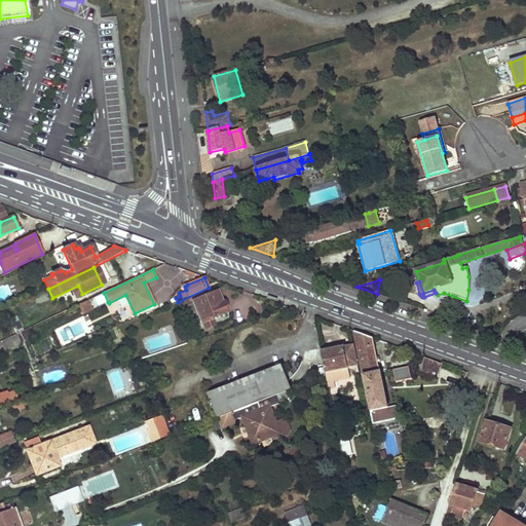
[(189,304),(194,302),(205,330),(215,326),(212,318),(220,315),(222,320),(227,317),(226,313),(229,312),(225,302),(220,304),(216,292),(197,300),(195,295),(182,301),(184,305),(189,303),(189,304)]
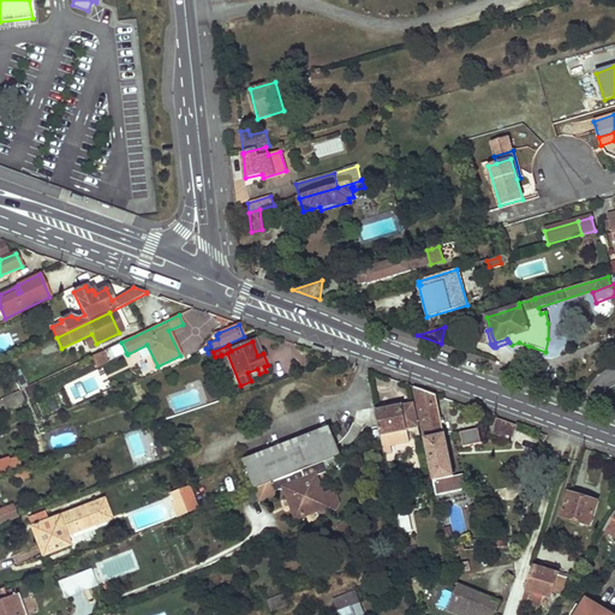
[(103,351),(90,357),(94,363),(107,358),(103,351)]
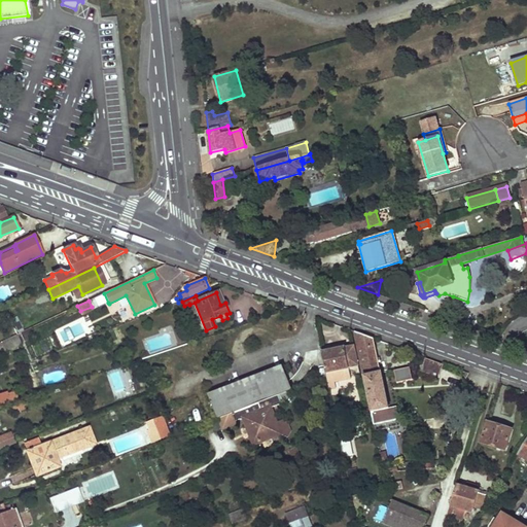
[(220,316),(212,319),(215,326),(223,323),(222,320),(220,316)]
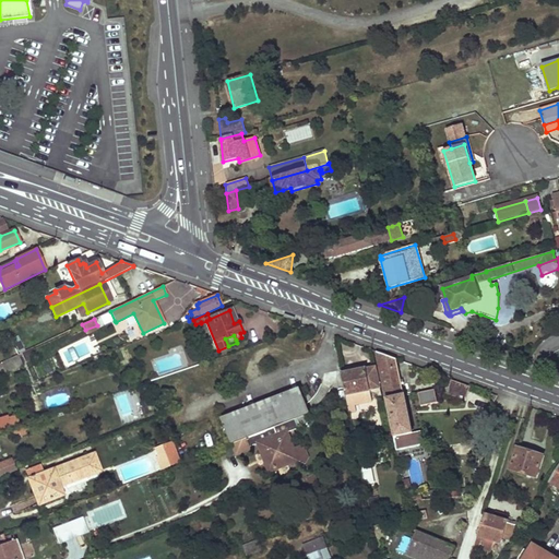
[(377,352),(387,400),(405,395),(396,359),(377,352)]
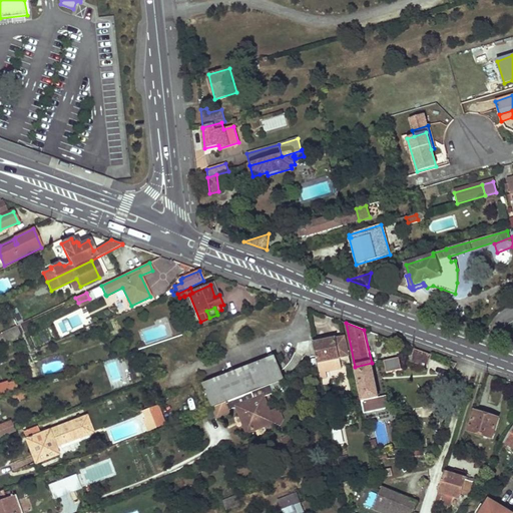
[(5,343),(21,335),(17,326),(1,334),(3,339),(5,343)]
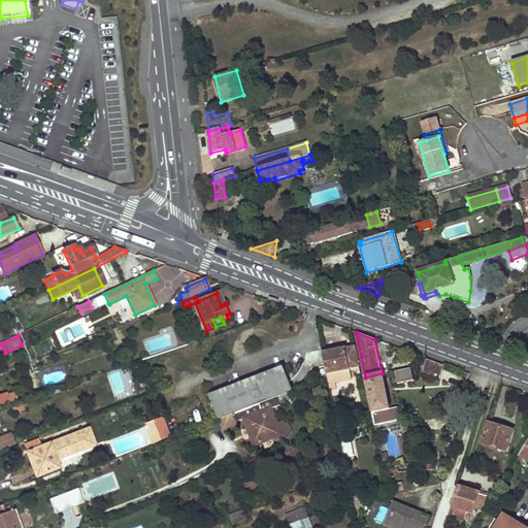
[(352,378),(350,368),(353,368),(355,374),(361,372),(356,347),(323,353),(330,391),(336,389),(335,383),(352,378)]
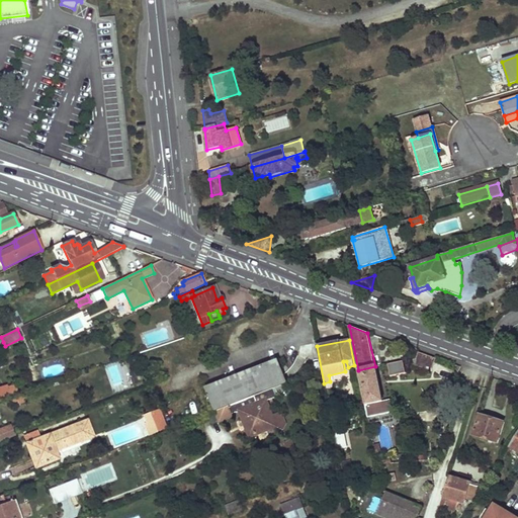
[(216,412),(273,390),(286,383),(277,360),(206,387),(216,412)]
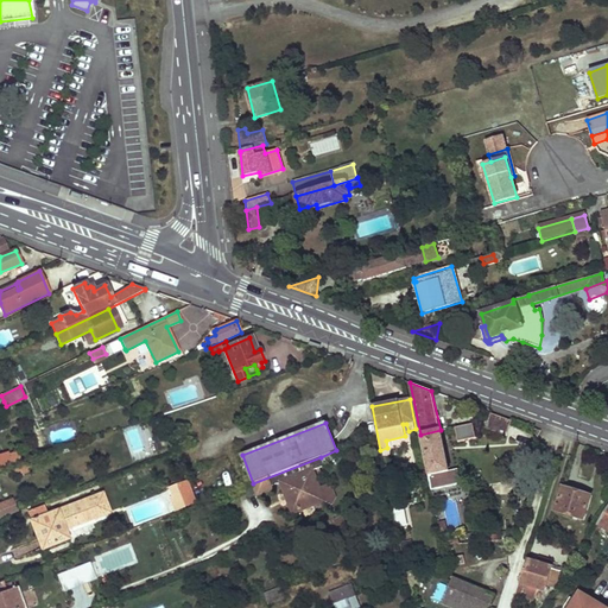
[(474,424),(455,428),(457,442),(476,438),(474,424)]
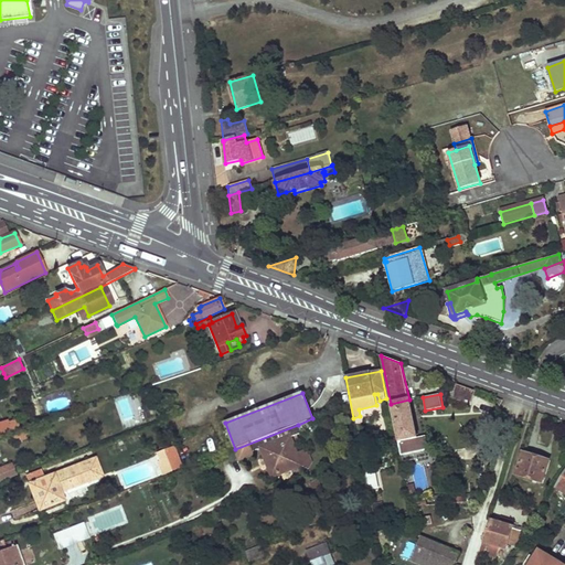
[(391,404),(398,443),(411,439),(417,438),(409,400),(391,404)]
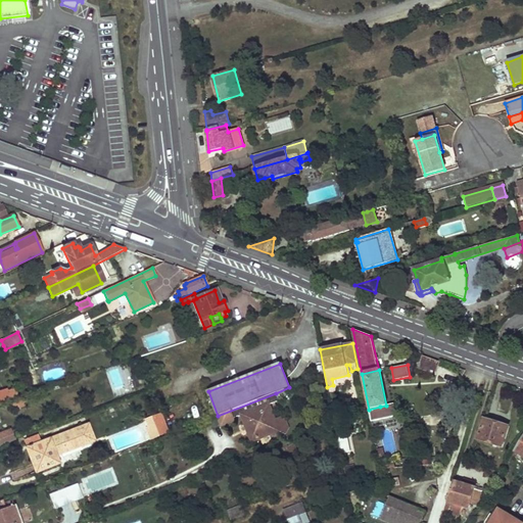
[(6,390),(0,392),(0,402),(10,399),(9,399),(17,396),(15,389),(7,391),(6,390)]
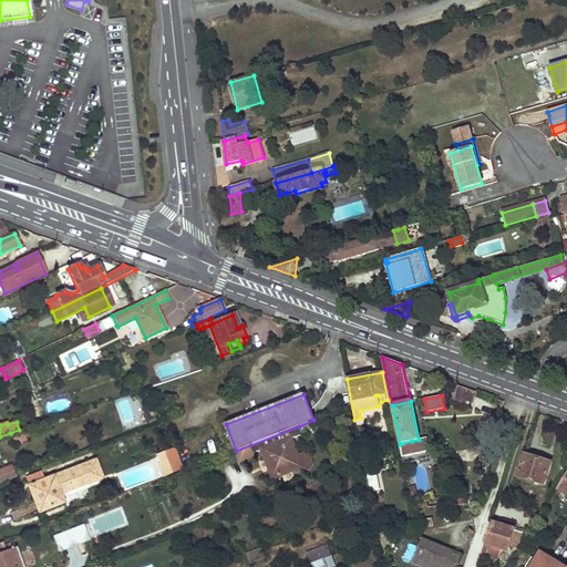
[(240,462),(255,456),(254,454),(263,451),(274,478),(301,467),(309,471),(313,464),(308,451),(297,455),(290,440),(302,435),(299,426),(236,451),(240,462)]
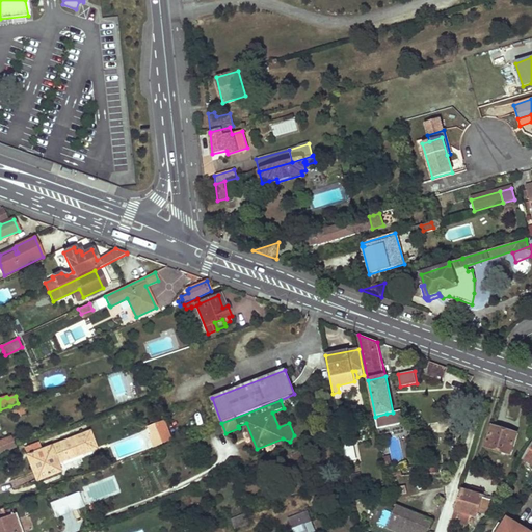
[(25,407),(12,410),(14,417),(26,414),(25,407)]
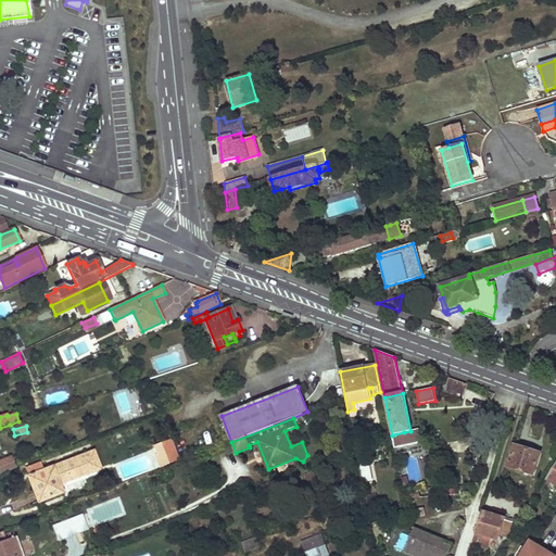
[(404,432),(392,436),(394,443),(406,440),(404,432)]
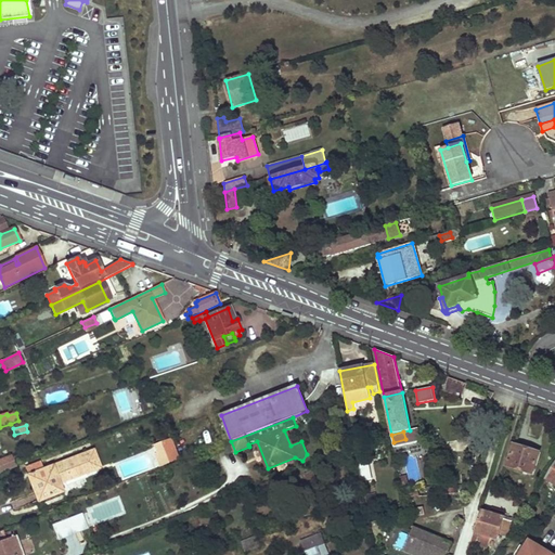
[(156,446),(159,454),(166,452),(170,464),(180,461),(171,440),(156,446)]
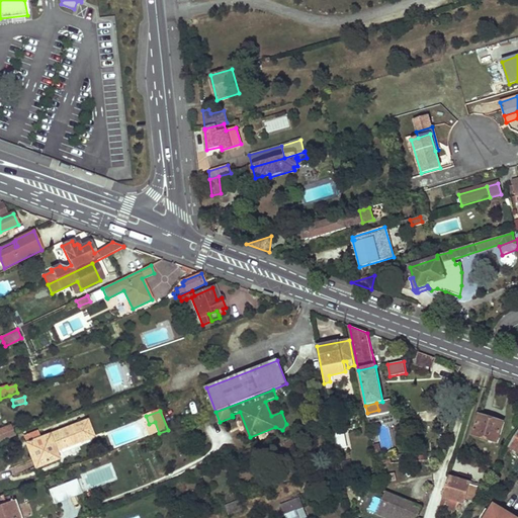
[(216,412),(208,415),(212,425),(220,422),(216,412)]
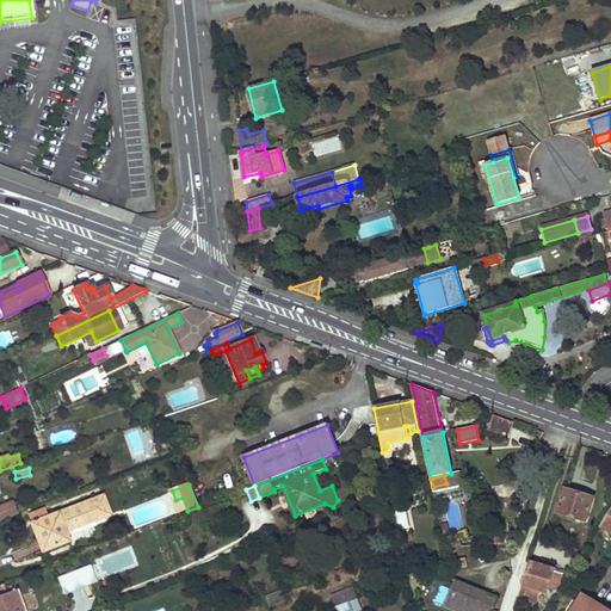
[(566,491),(559,513),(586,522),(593,499),(566,491)]
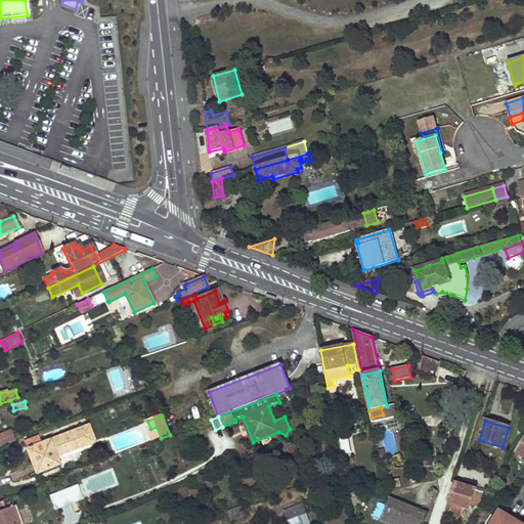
[(88,426),(40,444),(28,449),(27,449),(36,473),(59,465),(56,456),(94,441),(88,426)]
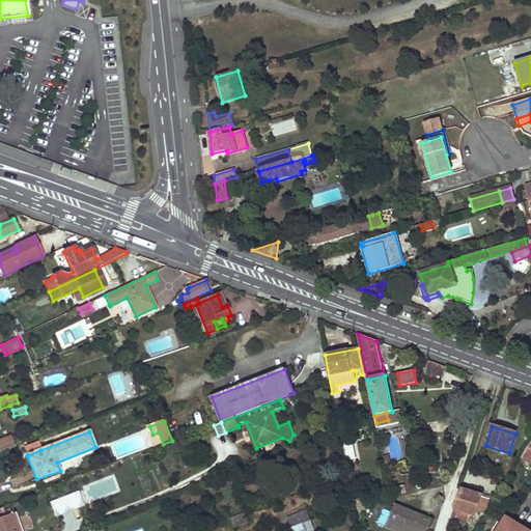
[(149,436),(155,448),(163,444),(159,432),(152,435),(149,436)]
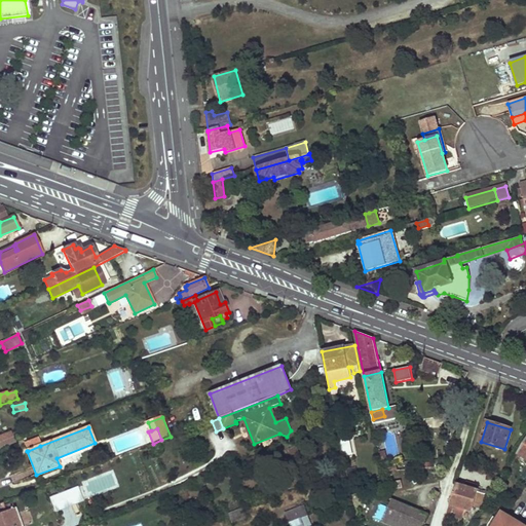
[(10,433),(0,436),(0,448),(13,443),(10,433)]
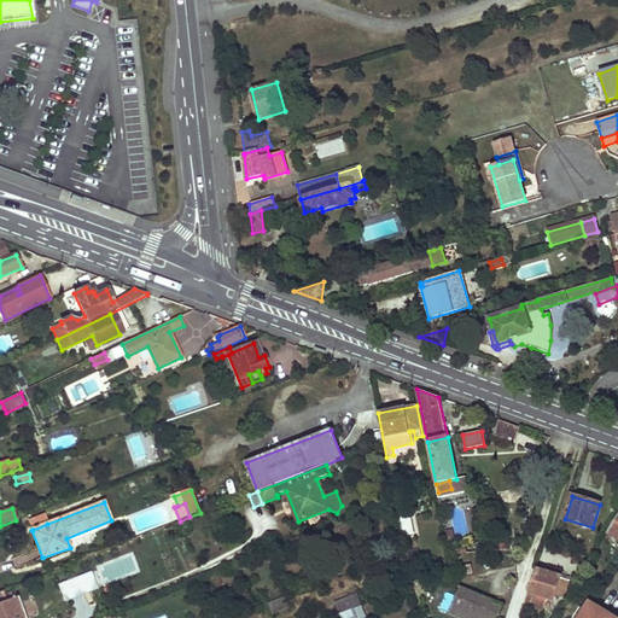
[(397,512),(402,537),(413,535),(408,511),(397,512)]
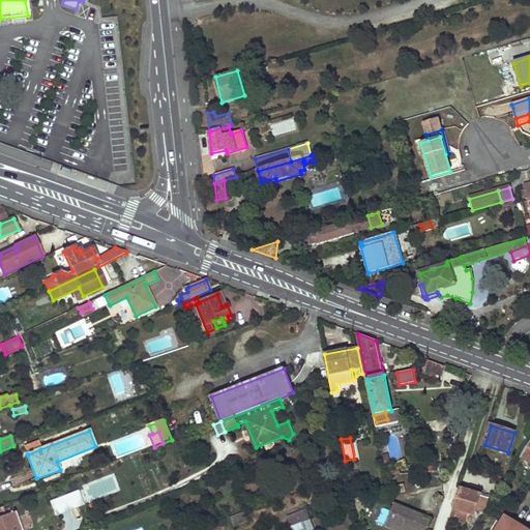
[(37,442),(25,447),(28,454),(40,449),(37,442)]
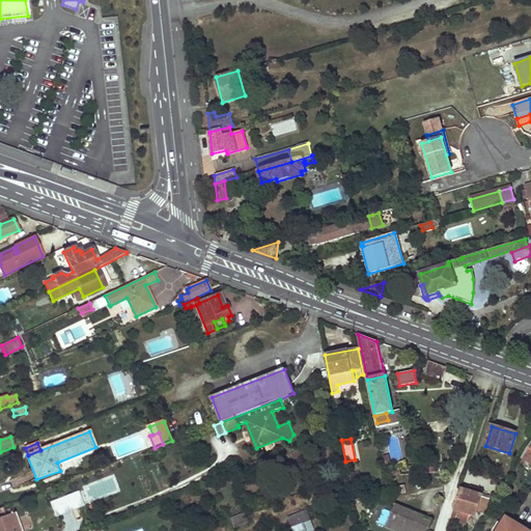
[(394,486),(396,495),(407,493),(404,485),(394,486)]
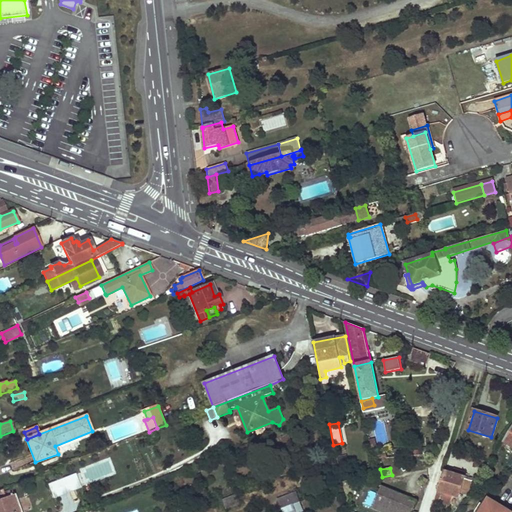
[(454,470),(452,475),(464,478),(465,477),(466,474),(454,470)]
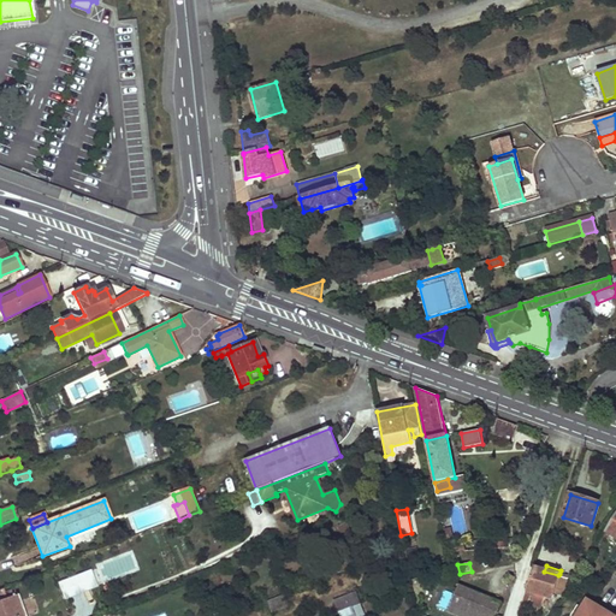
[(534,568),(522,603),(540,609),(545,596),(552,598),(554,594),(561,596),(562,592),(563,592),(569,576),(560,574),(558,575),(544,572),(534,568)]
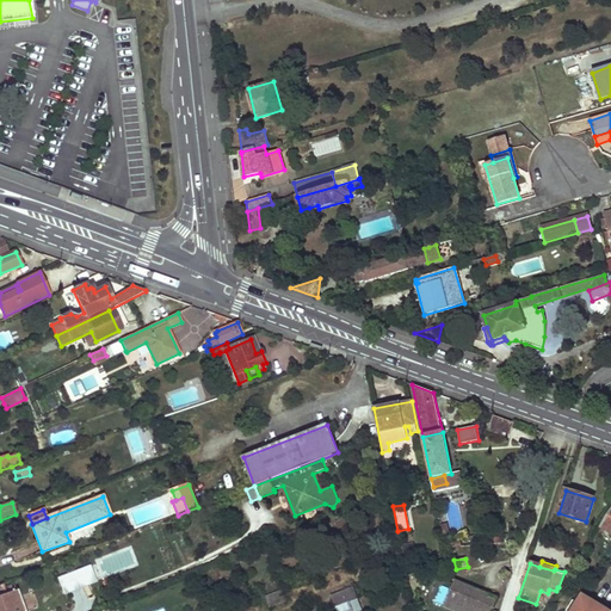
[(91,565),(61,576),(68,593),(97,581),(91,565)]
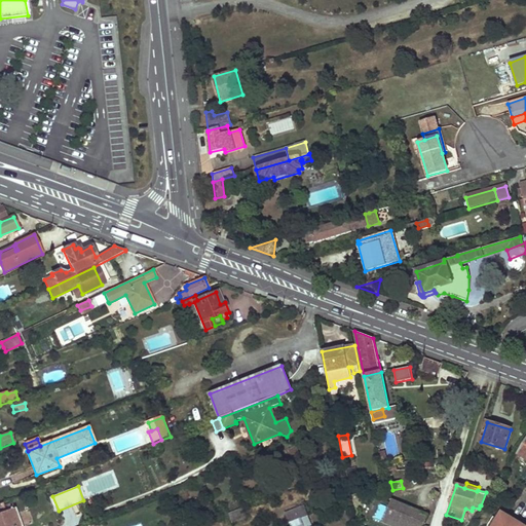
[(391,499),(382,521),(393,525),(423,525),(428,515),(391,499)]
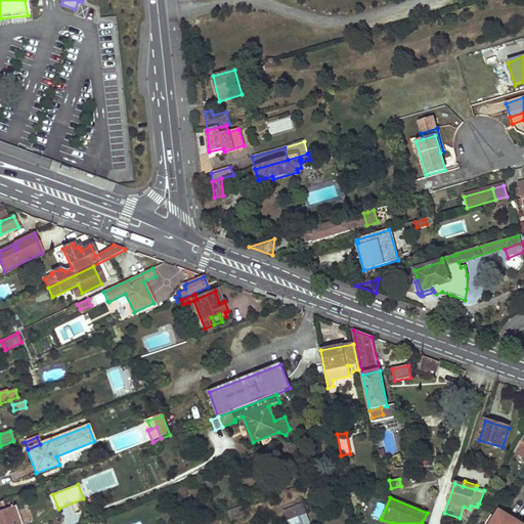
[(3,501),(0,503),(0,523),(20,523),(14,506),(12,507),(11,503),(4,505),(3,501)]
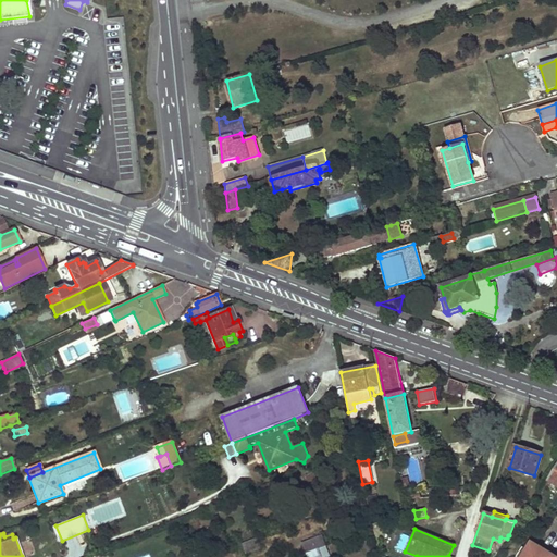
[(322,535),(301,543),(306,555),(326,546),(322,535)]
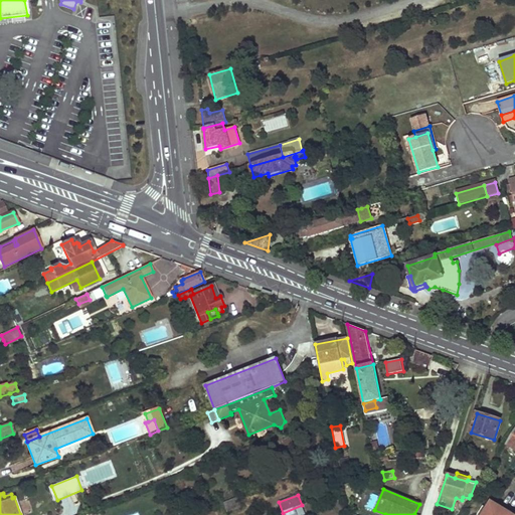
[(227,512),(241,507),(237,497),(223,503),(227,512)]
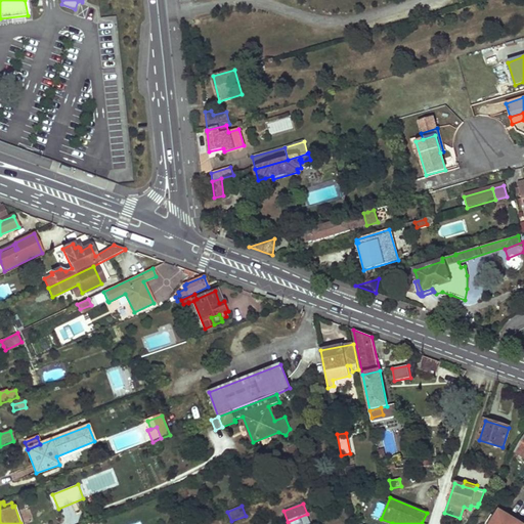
[(522,523),(500,511),(497,516),(491,523),(522,523)]
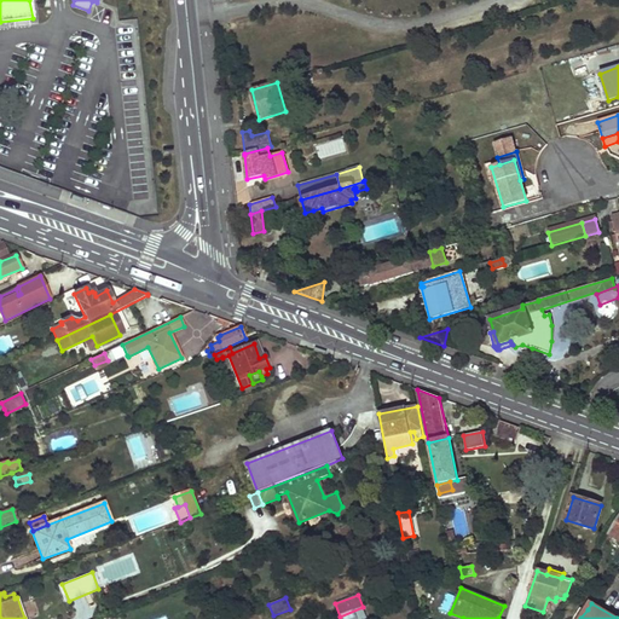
[(584,606),(576,618),(580,618),(588,609),(584,606)]
